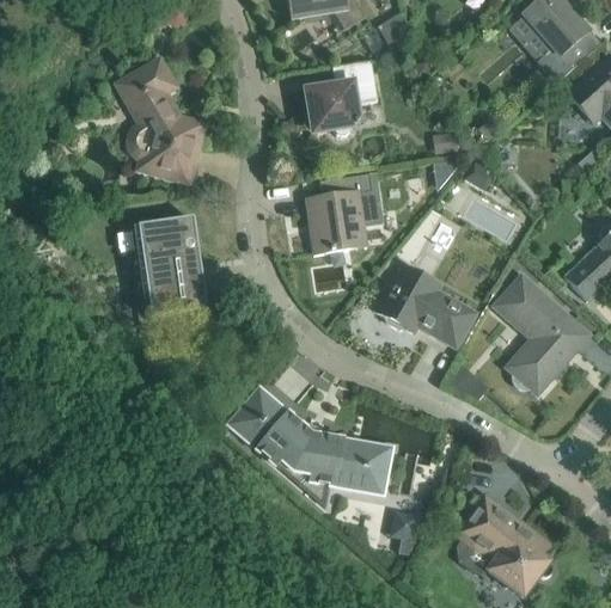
[(366,16),(356,0),(287,0),(291,19),(335,12),(344,29),(344,30),(366,16)]
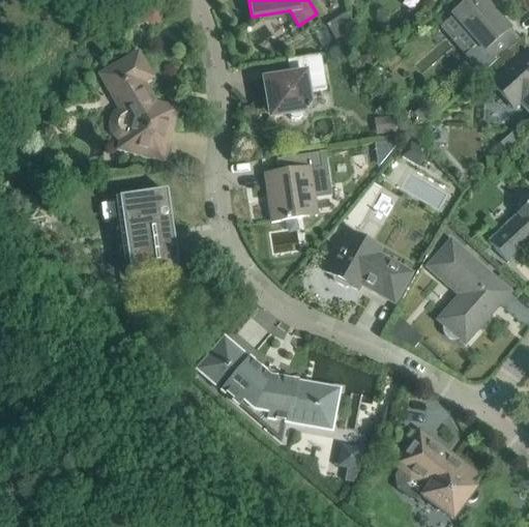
[(467,0),(453,11),(479,41),(466,53),(482,71),(521,37),(510,25),(509,26),(487,0),(467,0)]
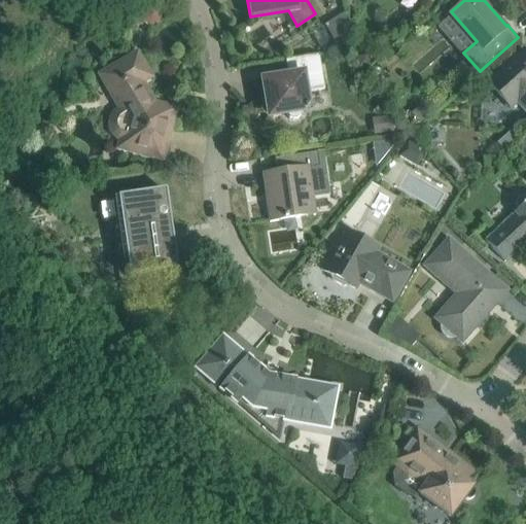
[(489,80),(512,105),(519,99),(525,107),(525,47),(489,80)]
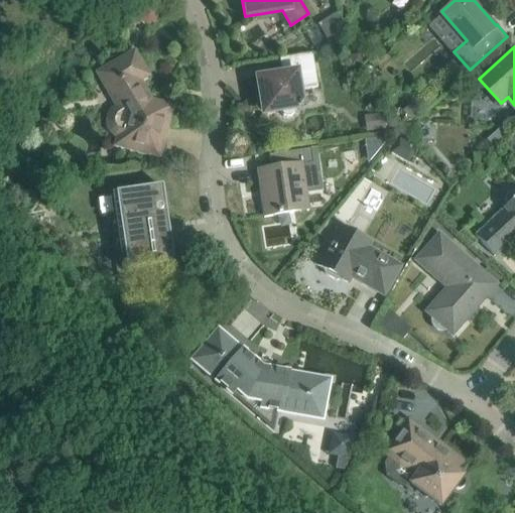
[(274,74),(258,76),(261,93),(263,93),(266,109),(281,107),(282,111),(284,114),(288,115),(291,114),(294,112),(296,108),(295,105),(301,104),(298,88),(318,85),(313,50),(281,56),(283,74),(274,76),(274,74)]
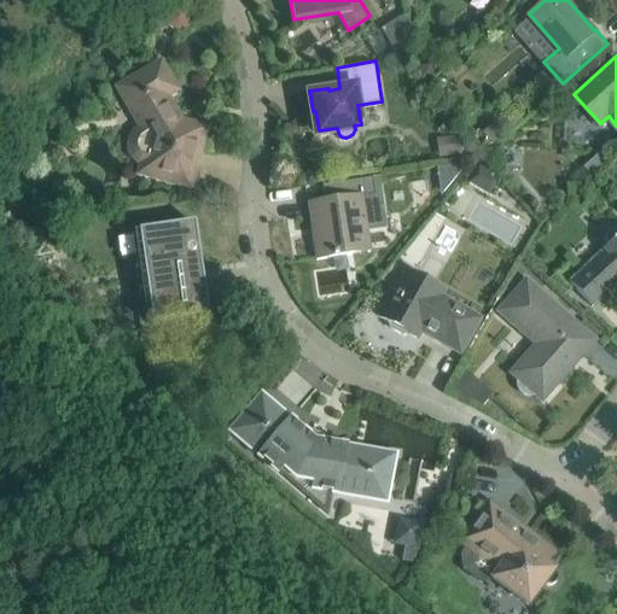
[(135,77),(121,85),(127,94),(139,97),(146,111),(144,123),(145,126),(140,128),(137,132),(134,136),(133,141),(134,147),(137,152),(140,156),(145,158),(143,169),(190,181),(205,126),(191,122),(190,126),(180,122),(181,120),(166,92),(175,87),(162,62),(145,71),(143,79),(135,77)]
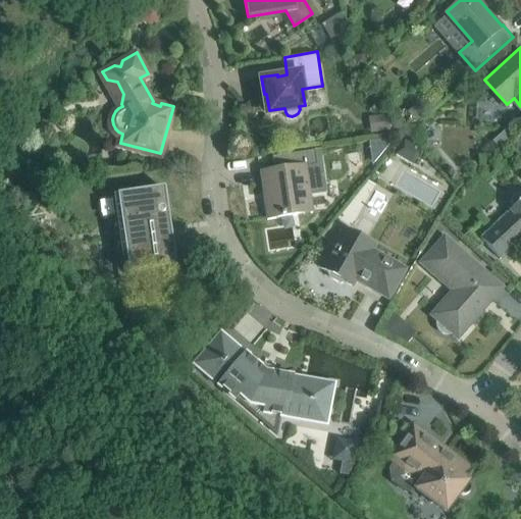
[(493,139),(500,146),(515,133),(509,125),(493,139)]
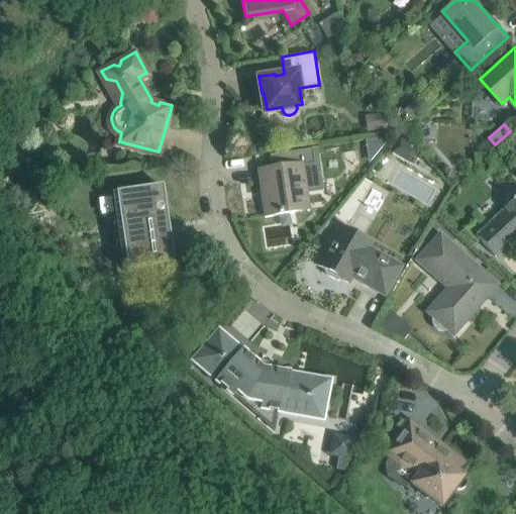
[(410,161),(419,146),(401,136),(393,150),(410,161)]
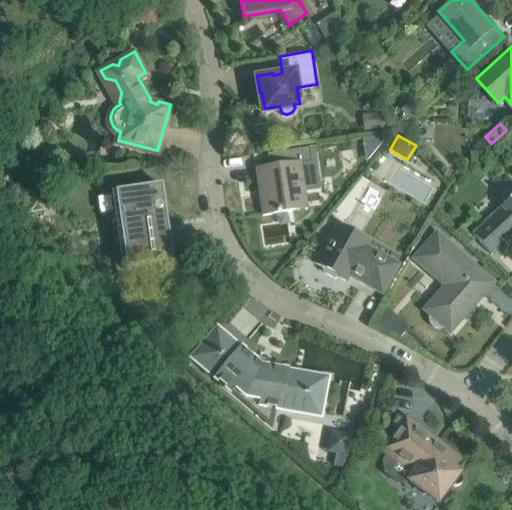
[(257,166),(260,183),(262,195),(264,210),(264,212),(309,206),(308,203),(306,204),(303,187),(306,187),(302,161),(316,159),(314,144),(269,151),(271,164),(257,166)]
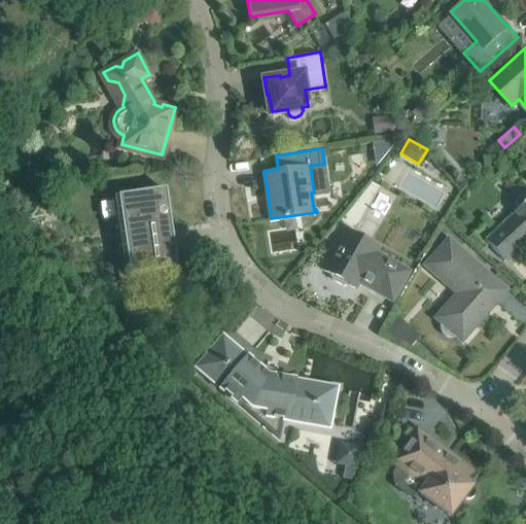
[(119,194),(131,273),(178,266),(167,187),(119,194)]
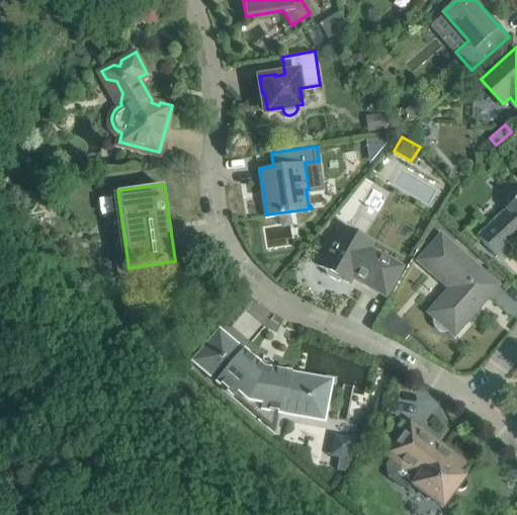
[(516,190),(515,190),(512,191),(509,193),(508,196),(509,200),(510,202),(506,206),(508,208),(491,226),(490,224),(479,234),(497,255),(516,236),(516,190)]
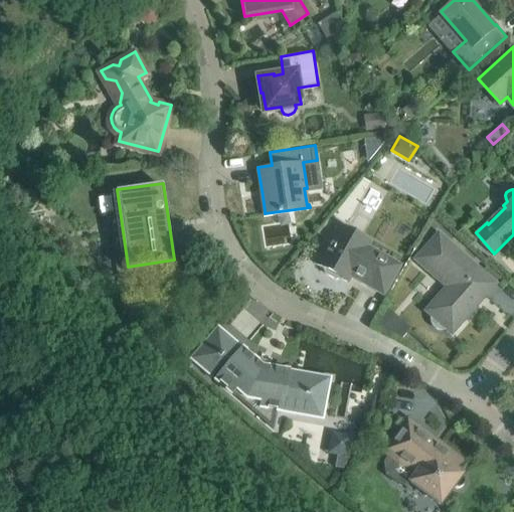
[(317,262),(325,267),(326,271),(337,277),(341,276),(349,280),(354,272),(364,278),(362,281),(385,293),(402,263),(369,244),(371,240),(339,222),(317,262)]
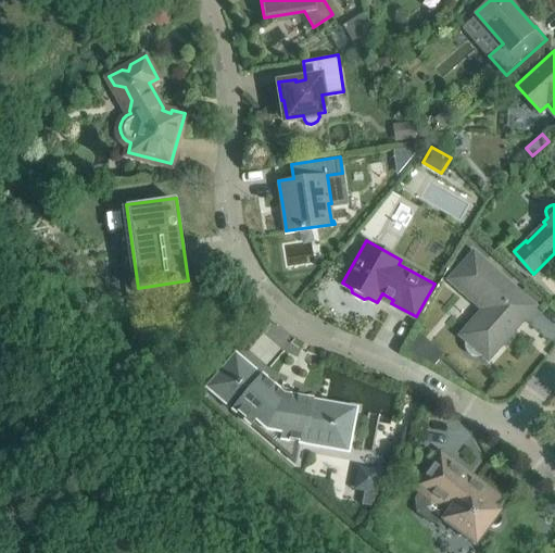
[(479,315),(462,334),(468,339),(467,343),(468,347),(471,351),(475,353),(479,353),(483,352),(489,357),(517,325),(514,323),(521,314),(525,316),(535,304),(475,251),(451,278),(478,302),(480,299),(483,301),(484,314),(481,317),(479,315)]
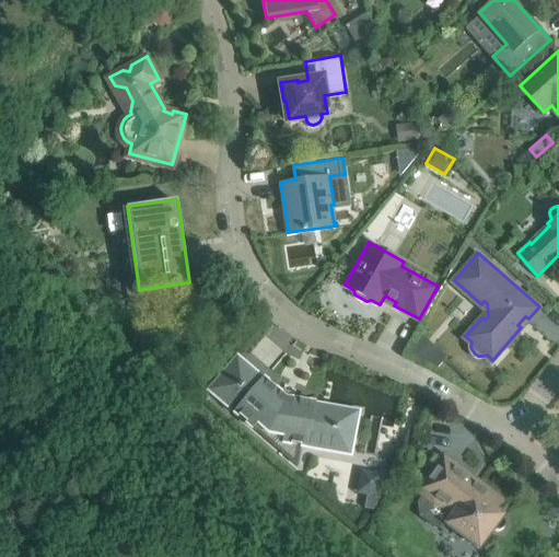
[(265,378),(243,359),(237,355),(209,387),(236,410),(236,412),(253,426),(254,426),(299,464),(302,444),(306,444),(351,452),(360,409),(314,401),(299,397),(295,394),(291,391),(287,389),(282,387),(277,387),(265,376),(265,378)]
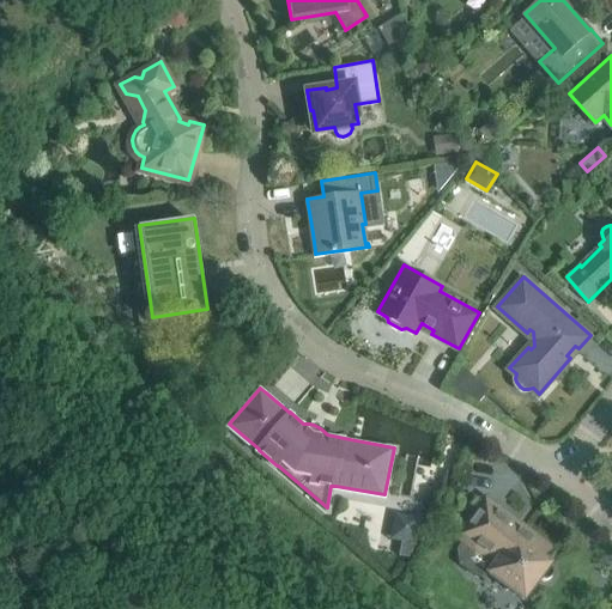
[(550,544),(525,524),(486,497),(459,534),(473,544),(477,540),(501,556),(490,571),(525,597),(540,577),(544,578),(549,578),(551,576),(553,573),(555,568),(553,565),(551,562),(543,555),(550,544)]
